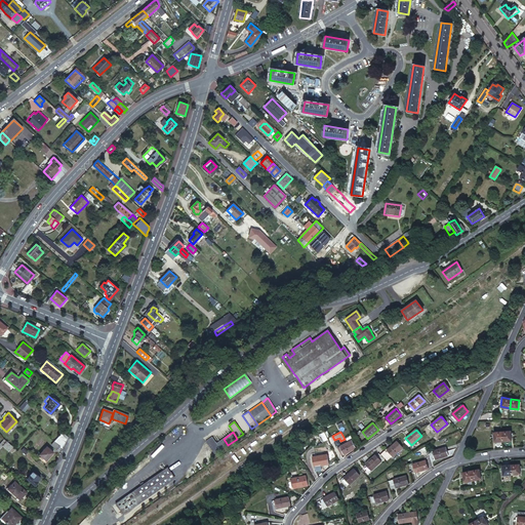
[(501,432),(495,433),(492,433),(493,442),(502,442),(502,439),(501,432)]
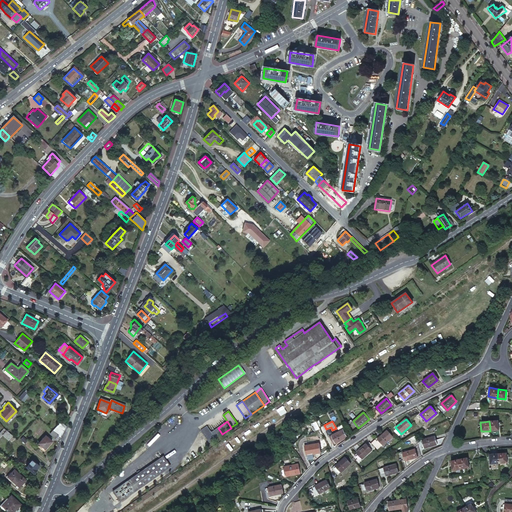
[(498,421),(489,421),(490,428),(490,431),(498,431),(498,421)]
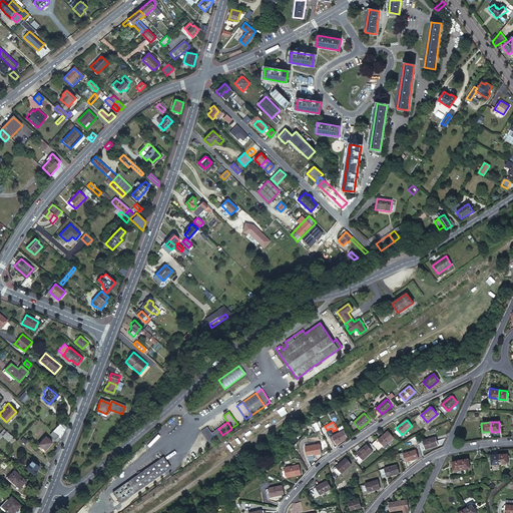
[(209,444),(216,440),(211,433),(207,427),(200,431),(209,444)]
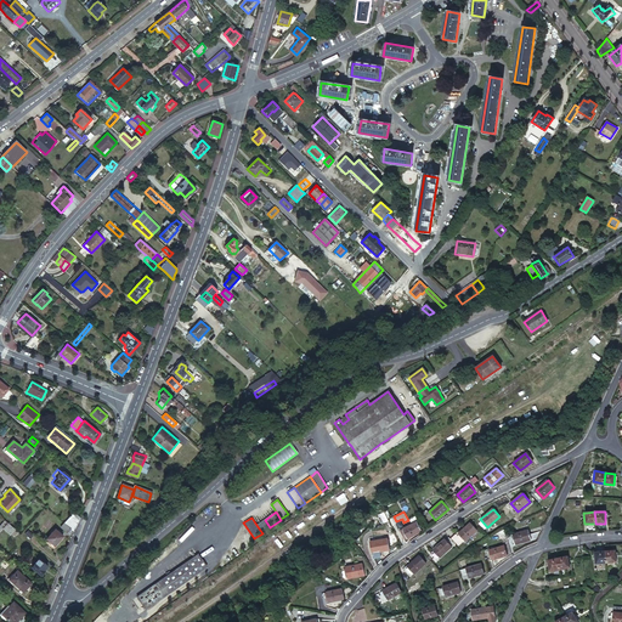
[(270,527),(265,520),(256,525),(263,533),(270,527)]
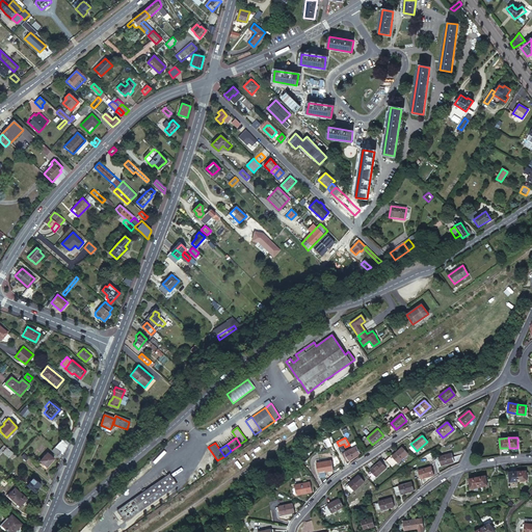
[(355,446),(344,453),(348,460),(360,453),(355,446)]
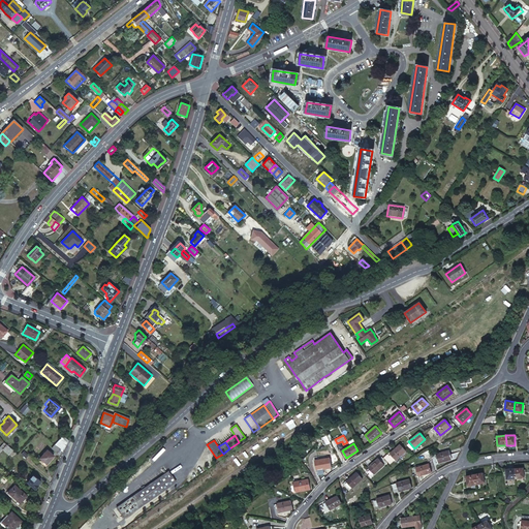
[(13,450),(5,444),(1,449),(9,456),(13,450)]
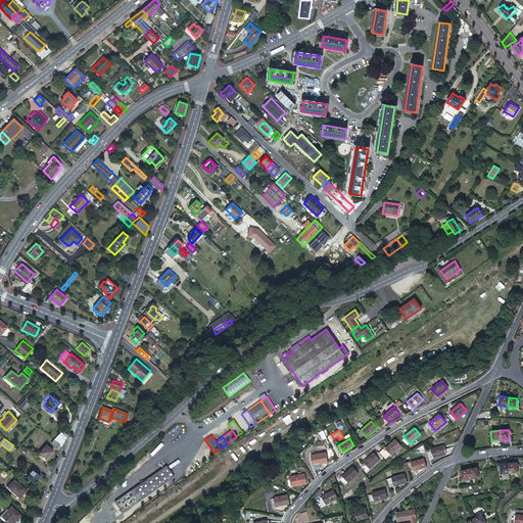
[(51,442),(54,447),(59,444),(55,439),(51,442)]
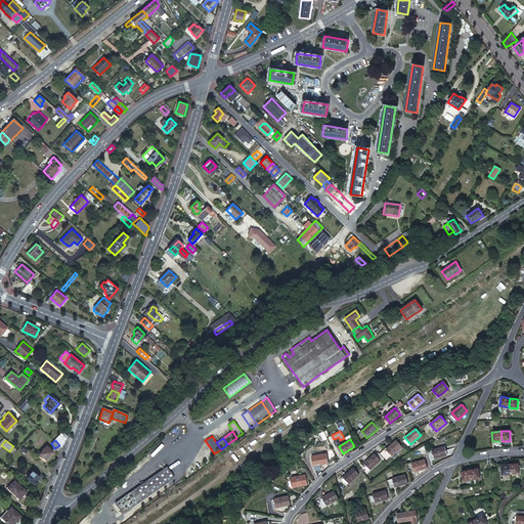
[(396,441),(387,449),(392,455),(402,447),(396,441)]
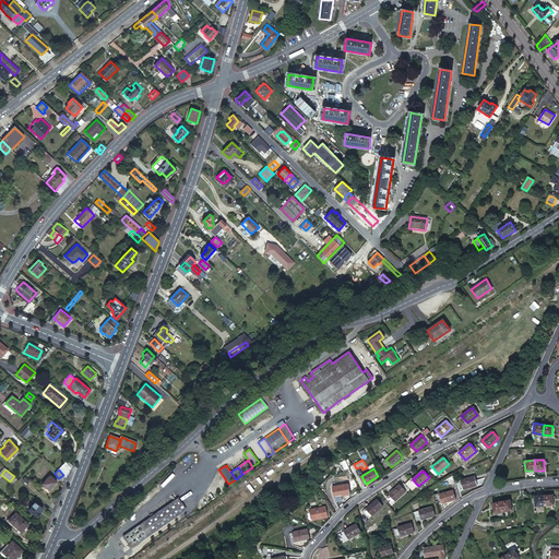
[(56,483),(48,475),(42,484),(48,490),(56,483)]
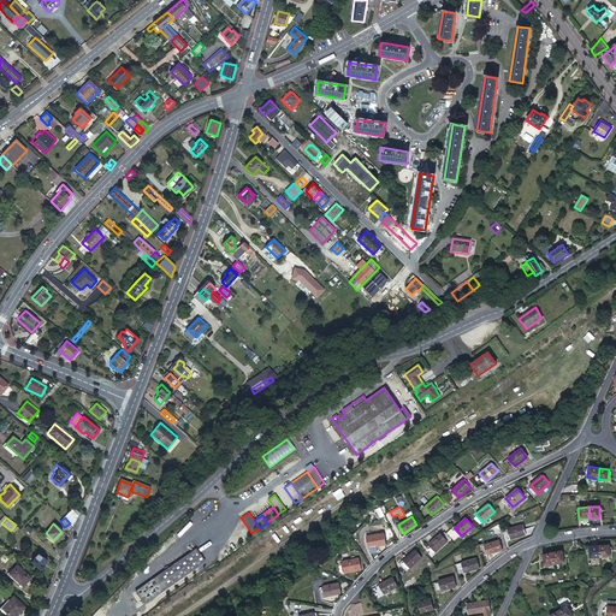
[(523,526),(508,531),(510,540),(526,535),(523,526)]
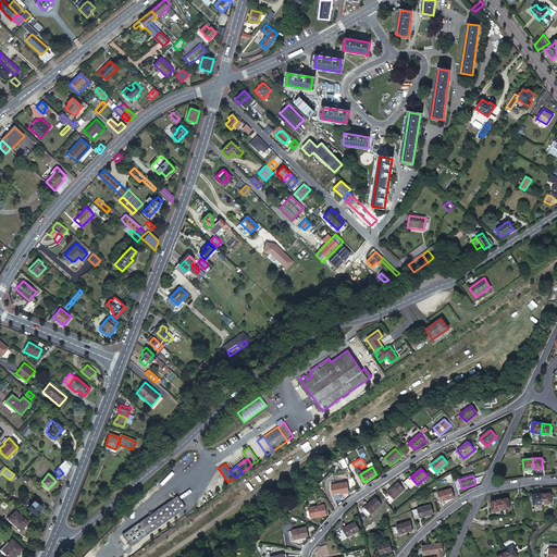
[(347,482),(332,485),(334,495),(348,492),(347,482)]
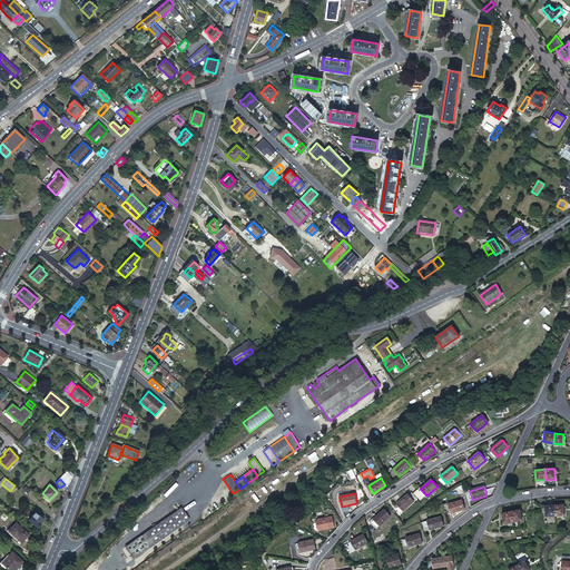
[(408,494),(396,503),(402,511),(414,502),(408,494)]
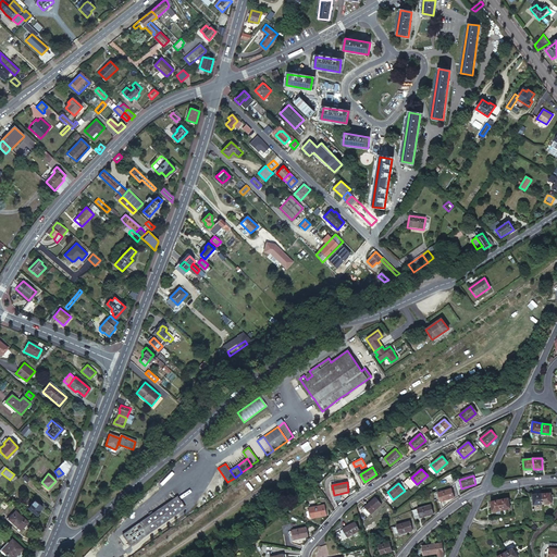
[(452,490),(438,494),(441,502),(455,498),(452,490)]
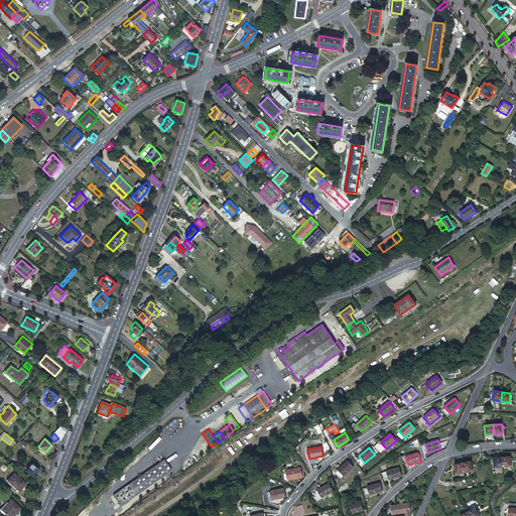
[(494,467),(503,466),(503,457),(493,458),(494,467)]
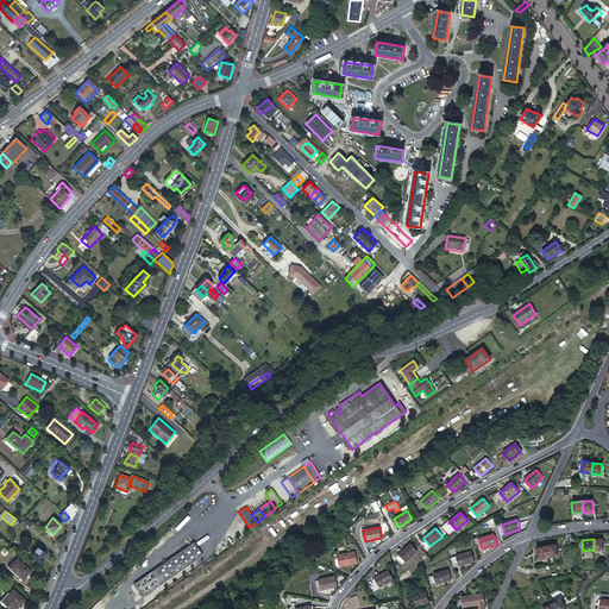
[(594,550),(603,550),(602,539),(594,539),(594,550)]
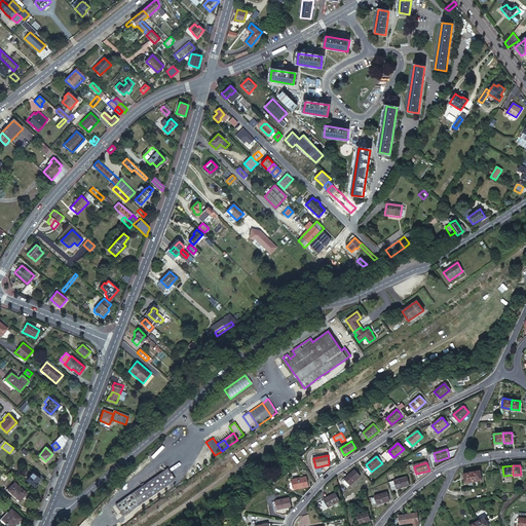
[(166,470),(115,505),(122,516),(174,481),(166,470)]
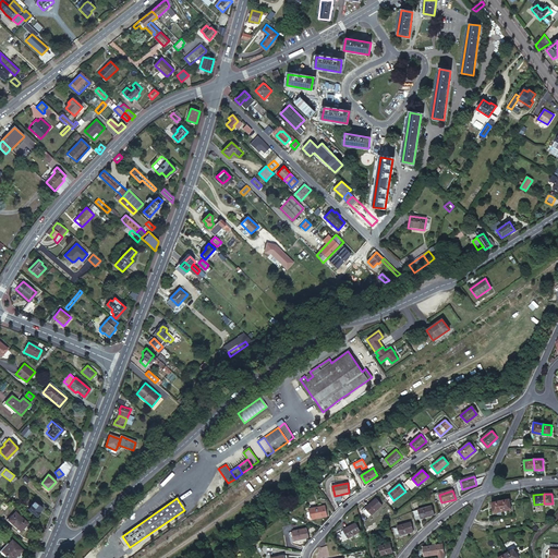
[(376,498),(365,508),(371,516),(381,506),(376,498)]
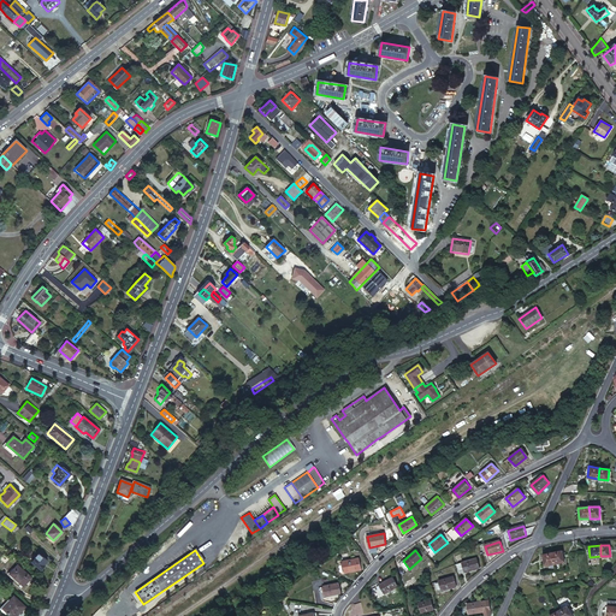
[(555,564),(564,562),(562,551),(552,554),(555,564)]
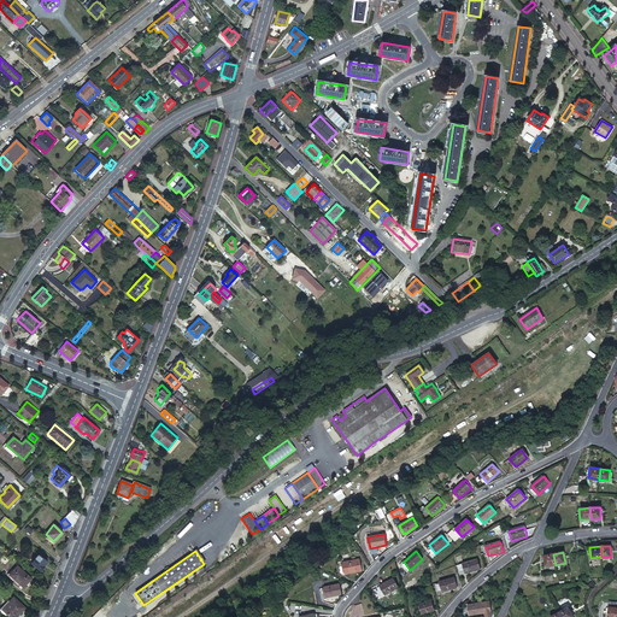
[(36,554),(29,562),(40,573),(45,568),(43,566),(46,562),(36,554)]
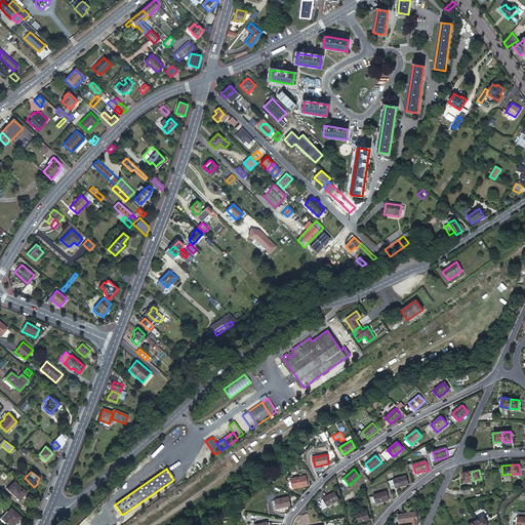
[(465,483),(473,481),(471,472),(462,473),(465,483)]
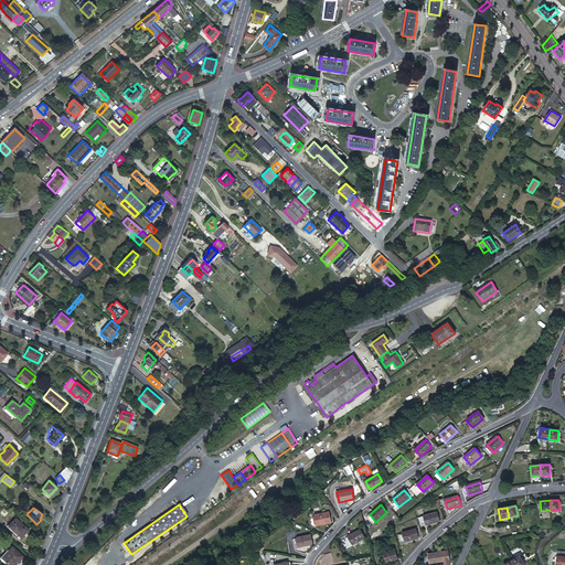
[(437,511),(423,515),(426,524),(439,521),(437,511)]
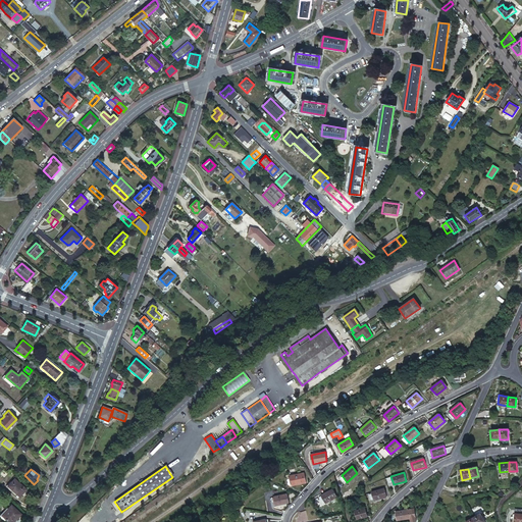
[(305,473),(292,476),(293,484),(306,481),(305,473)]
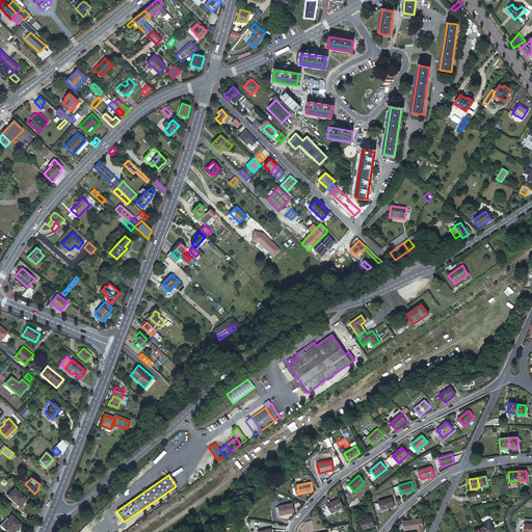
[(16,489),(9,497),(22,508),(28,501),(16,489)]
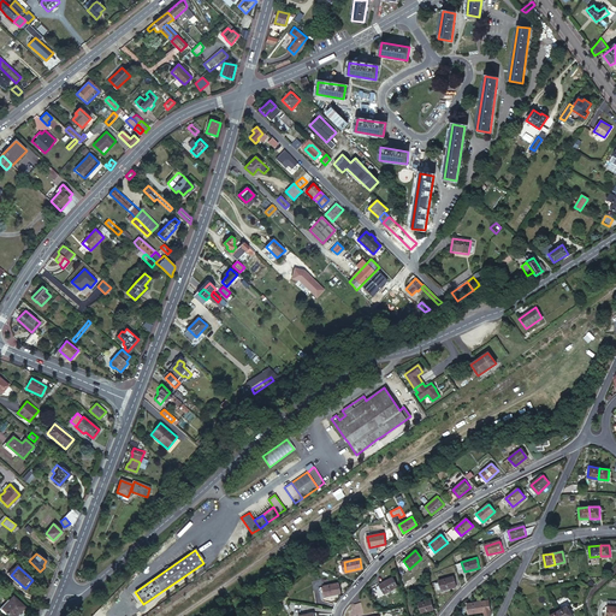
[(454,576),(437,581),(440,590),(456,585),(454,576)]
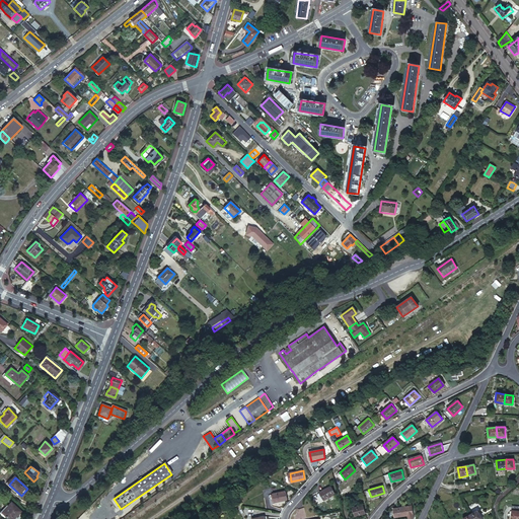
[(330,487),(319,493),(323,500),(335,494),(330,487)]
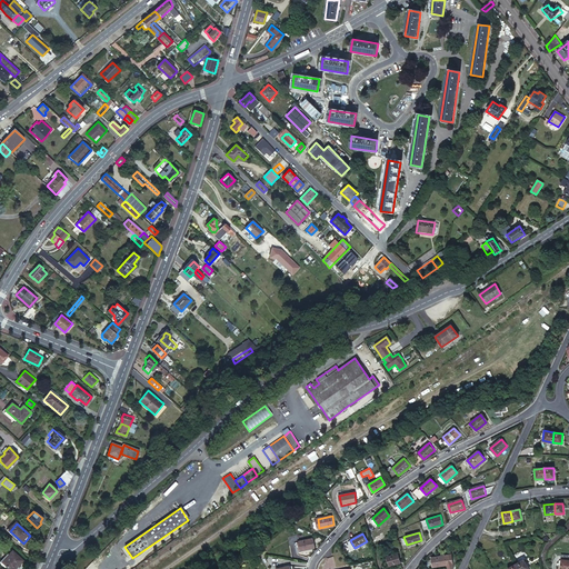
[(312,538),(299,540),(301,550),(315,547),(312,538)]
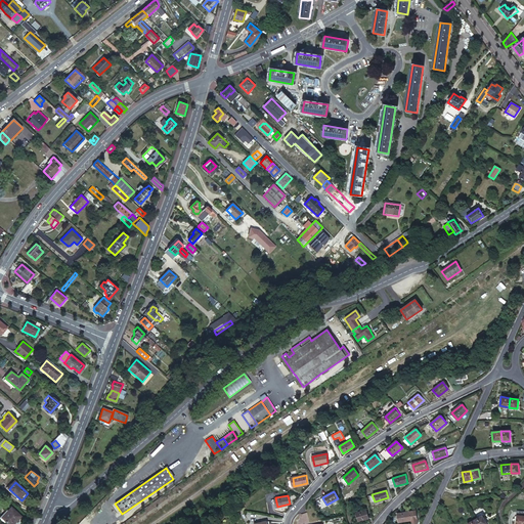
[(10,508),(1,518),(7,523),(13,523),(20,517),(10,508)]
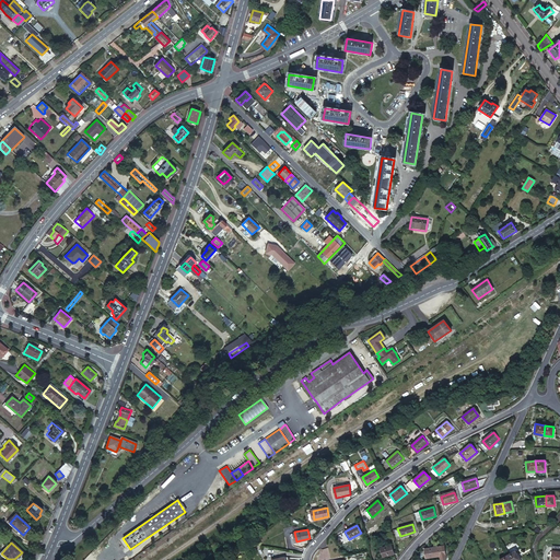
[(392,546),(381,548),(383,557),(394,555),(392,546)]
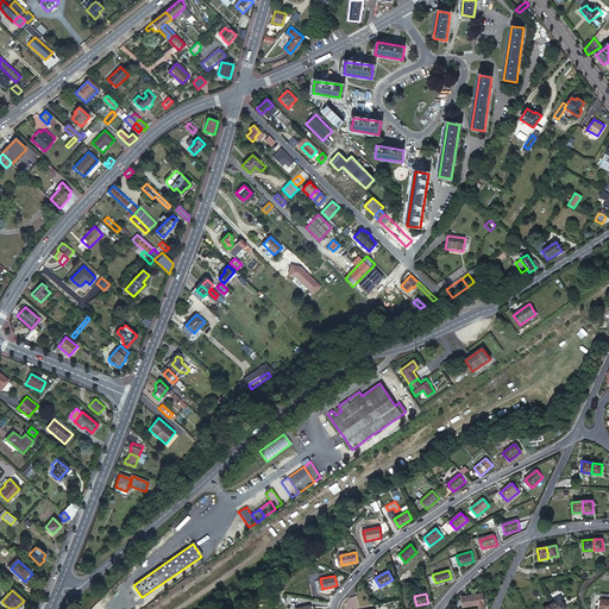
[(475,594),(462,598),(464,607),(478,603),(475,594)]
